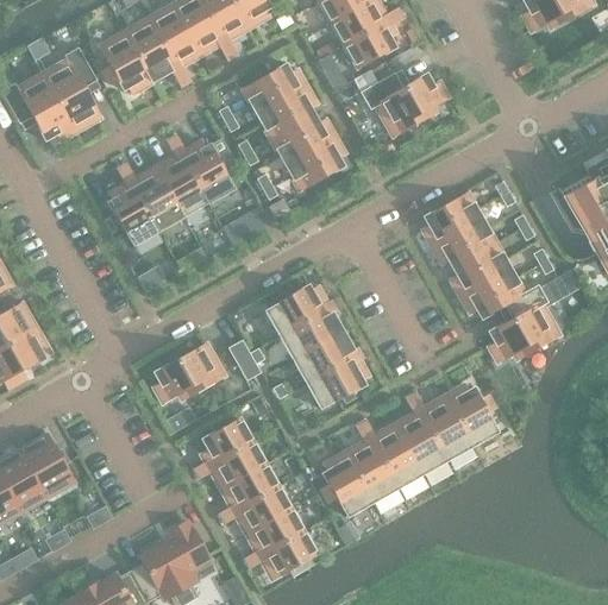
[(180,0),(174,4),(202,54),(220,44),(223,48),(233,42),(231,38),(226,30),(221,32),(204,0),(180,0)]
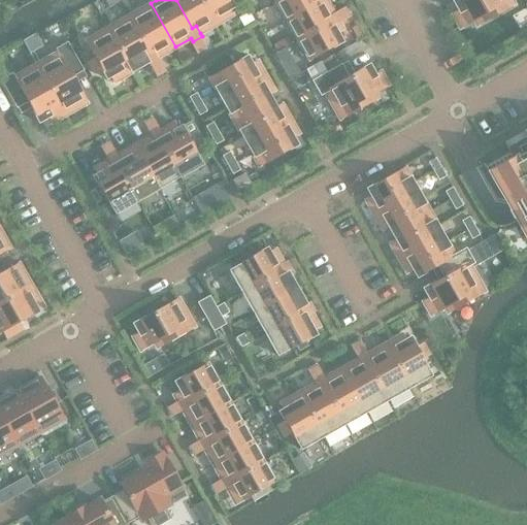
[(176,0),(192,28),(196,26),(200,33),(217,23),(203,0),(176,0)]
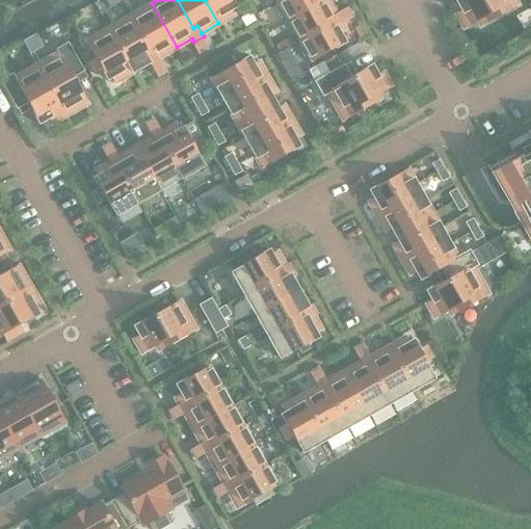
[(205,0),(218,23),(236,14),(233,7),(237,5),(234,0),(205,0)]
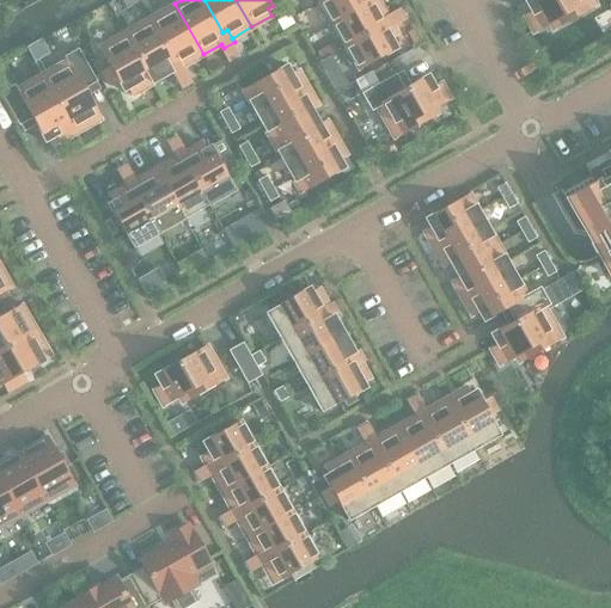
[(324,0),(336,22),(373,0),(324,0)]
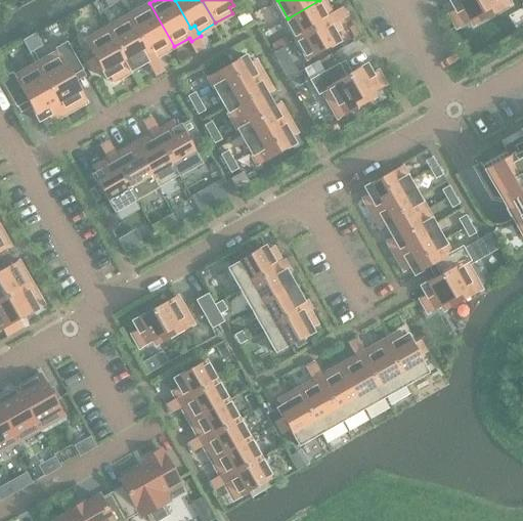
[(319,0),(288,18),(298,38),(330,20),(333,24),(341,19),(336,10),(328,14),(319,0)]
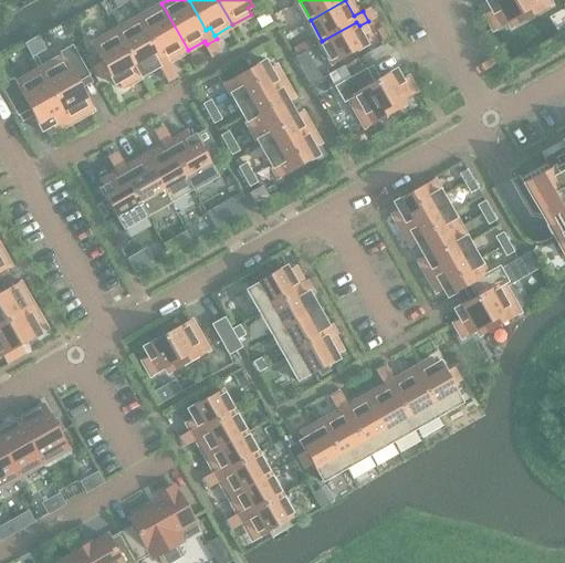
[(488,0),(492,10),(487,13),(495,28),(510,20),(513,25),(553,3),(551,0),(488,0)]
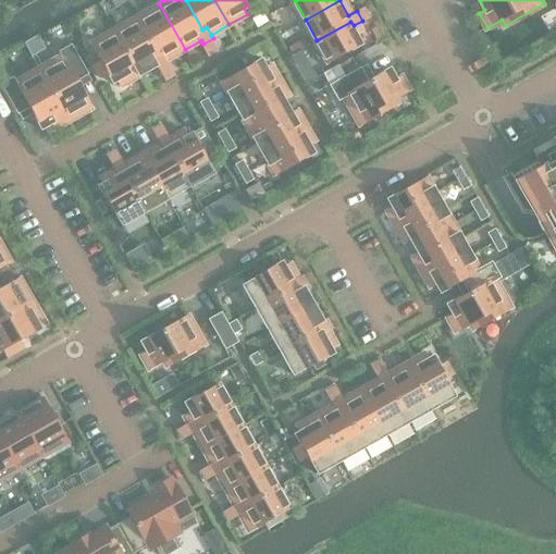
[(159,3),(137,15),(159,54),(163,52),(168,59),(185,49),(159,3)]
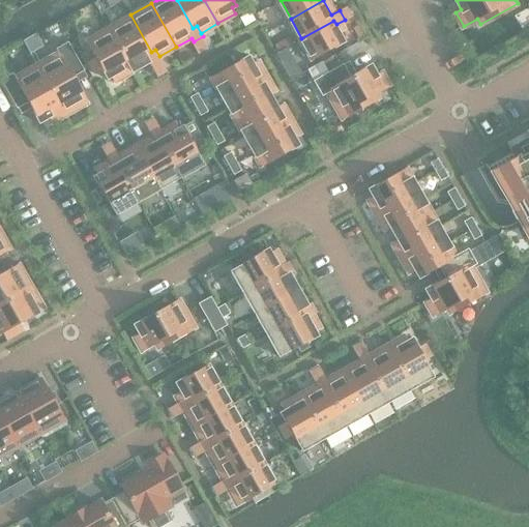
[(353,15),(348,5),(340,10),(345,20),(353,15)]
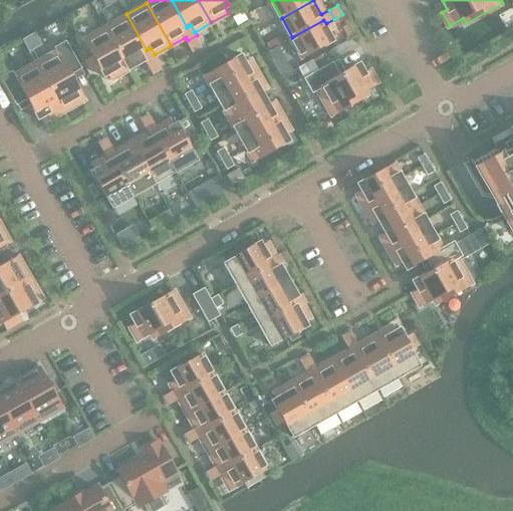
[(243,12),(235,17),(239,23),(247,18),(243,12)]
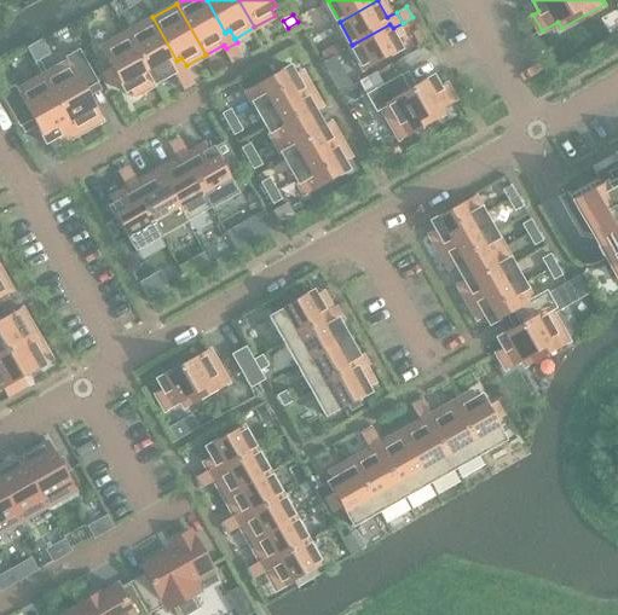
[(152,17),(128,32),(157,82),(175,71),(178,76),(189,70),(186,65),(182,58),(177,61),(152,17)]
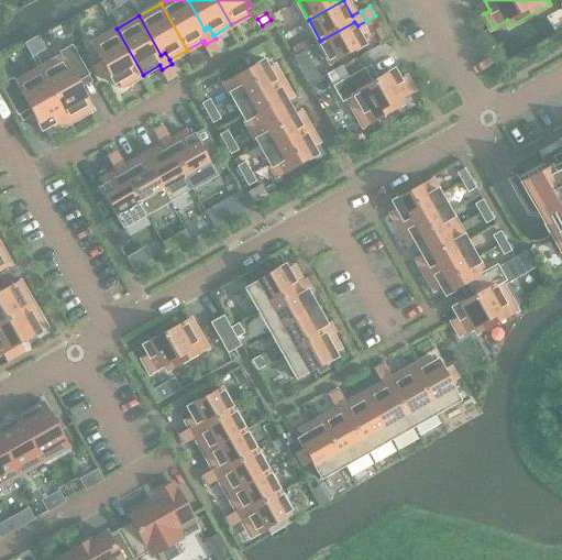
[(354,22),(320,41),(332,62),(354,50),(366,43),(357,25),(354,22)]
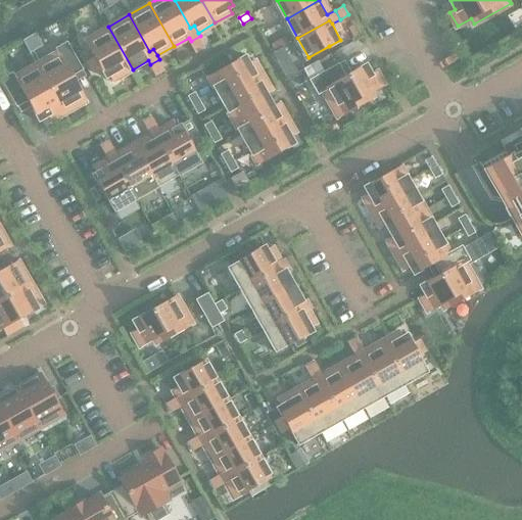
[(114,80),(133,69),(108,27),(86,39),(95,55),(88,59),(94,71),(101,66),(107,77),(111,74),(114,80)]
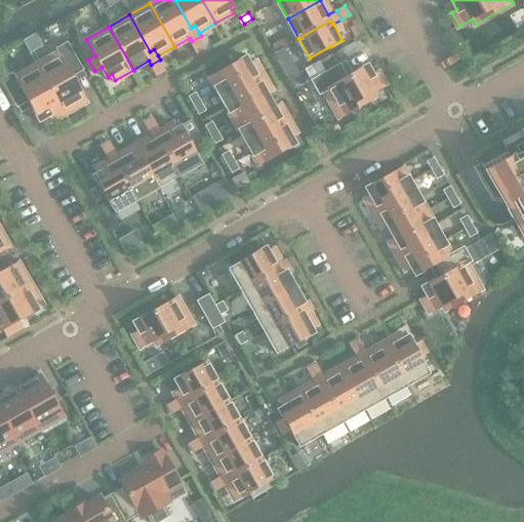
[(206,46),(201,36),(192,41),(198,51),(206,46)]
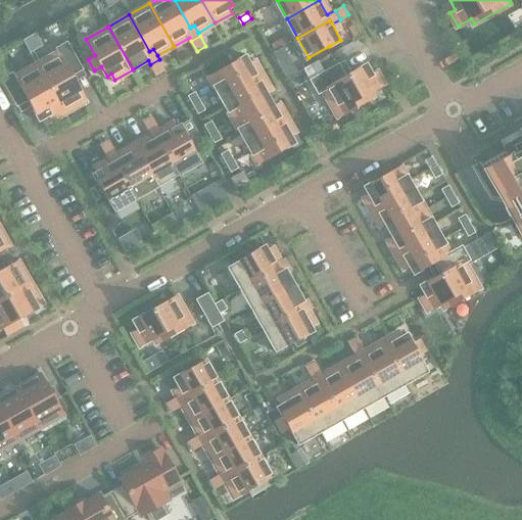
[(58,51),(37,62),(65,112),(88,100),(76,79),(73,74),(84,67),(68,40),(56,47),(58,51)]
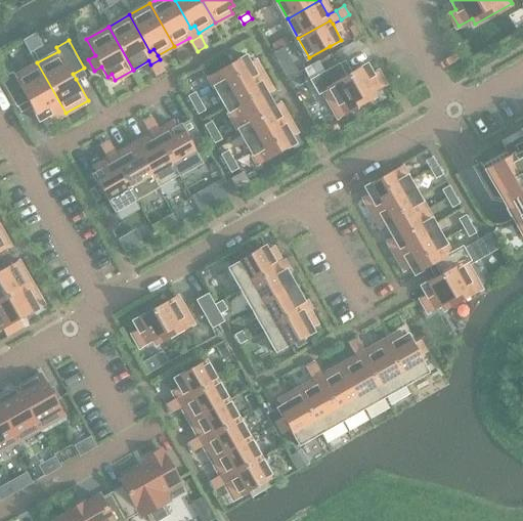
[(285,45),(274,52),(280,64),(292,58),(285,45)]
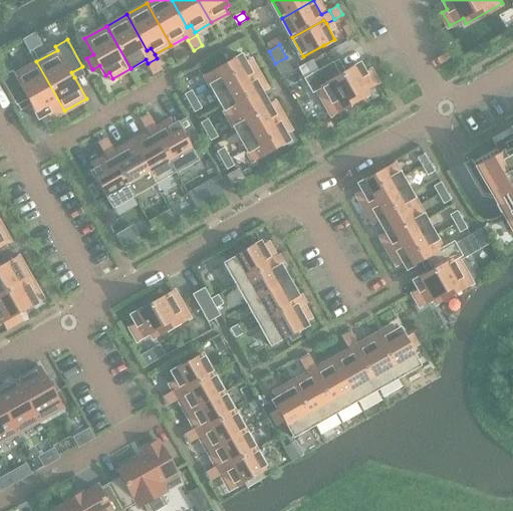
[(233,58),(206,74),(254,160),(291,140),(286,132),(292,129),(275,99),(270,102),(263,89),(268,87),(251,57),(246,60),(242,53),(233,58)]
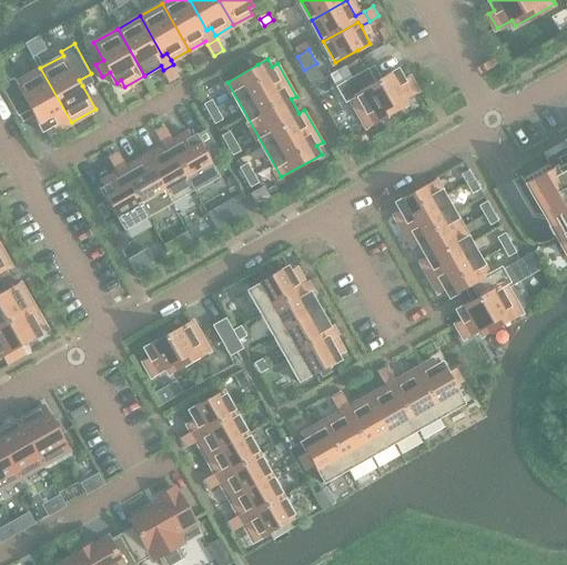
[(180,74),(173,64),(163,70),(170,80),(180,74)]
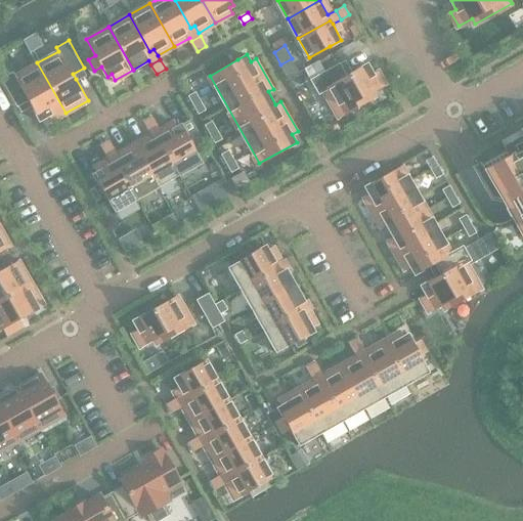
[(318,59),(305,68),(310,78),(319,94),(324,91),(340,117),(376,96),(373,91),(386,83),(379,70),(374,73),(367,62),(356,70),(348,75),(340,61),(324,71),(318,59)]
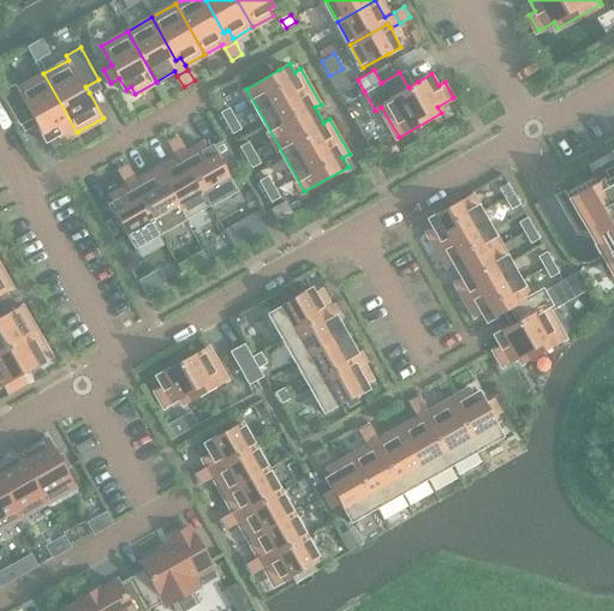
[(17,83),(3,90),(21,123),(34,115),(40,127),(47,141),(59,135),(63,141),(77,132),(43,73),(19,88),(17,83)]
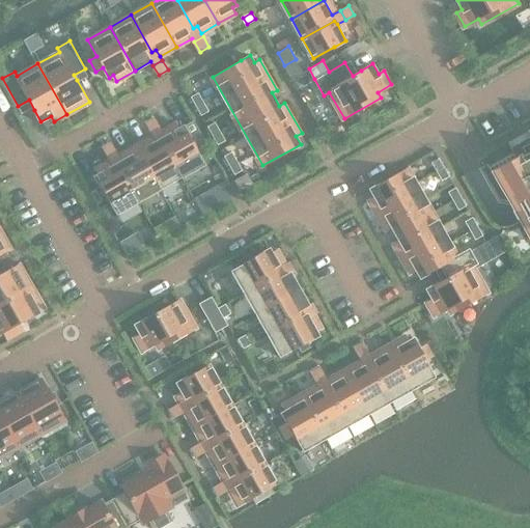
[(204,101),(199,91),(192,95),(197,105),(204,101)]
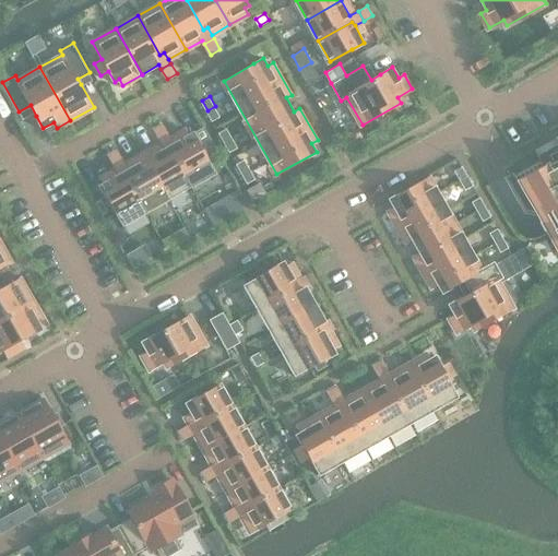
[(221,116),(215,106),(208,110),(213,120),(221,116)]
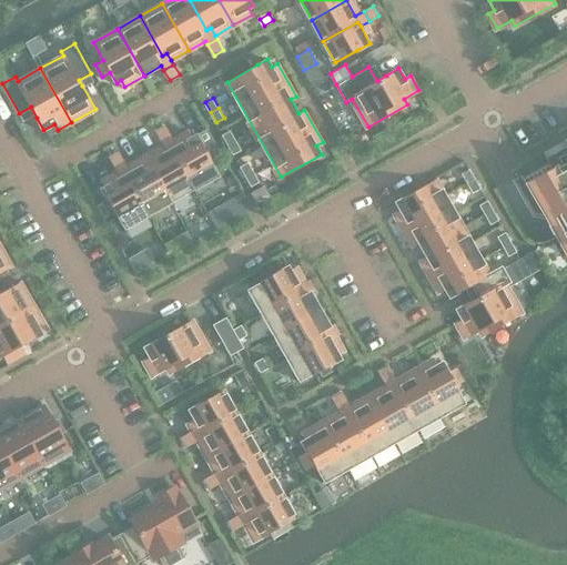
[(165,124),(155,130),(162,140),(171,134),(165,124)]
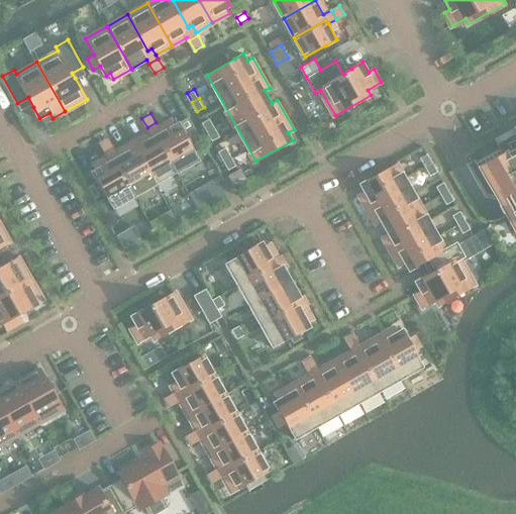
[(203,122),(208,130),(215,126),(210,118),(203,122)]
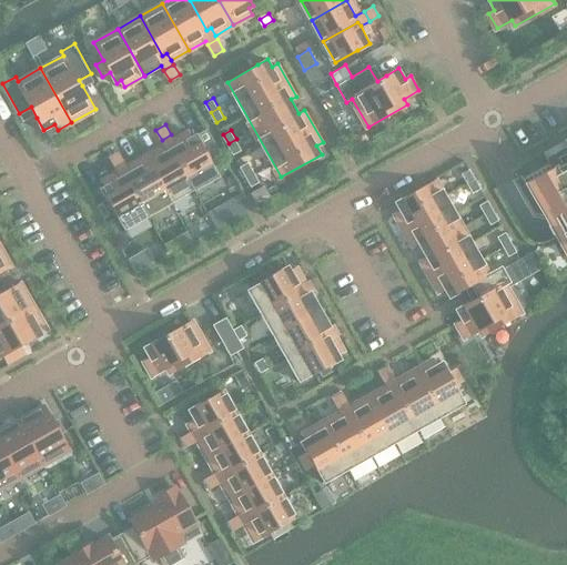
[(171,134),(162,140),(164,144),(168,151),(172,148),(195,189),(220,174),(202,144),(203,144),(198,134),(192,137),(189,131),(174,139),(171,134)]
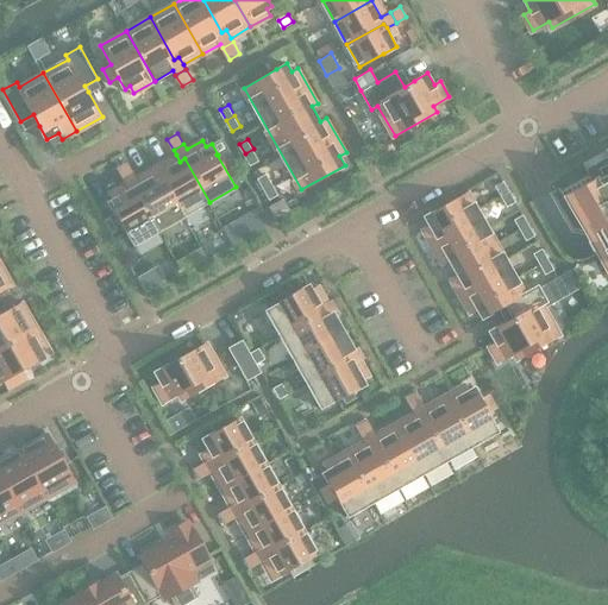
[(259,159),(254,149),(245,153),(251,164),(259,159)]
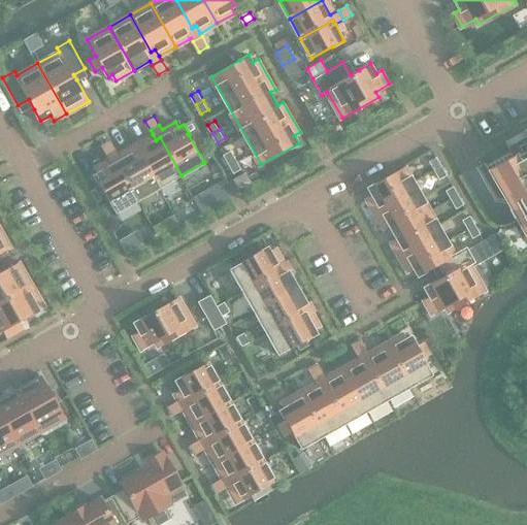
[(153,134),(135,144),(160,187),(161,187),(180,175),(182,175),(160,137),(156,140),(153,134)]
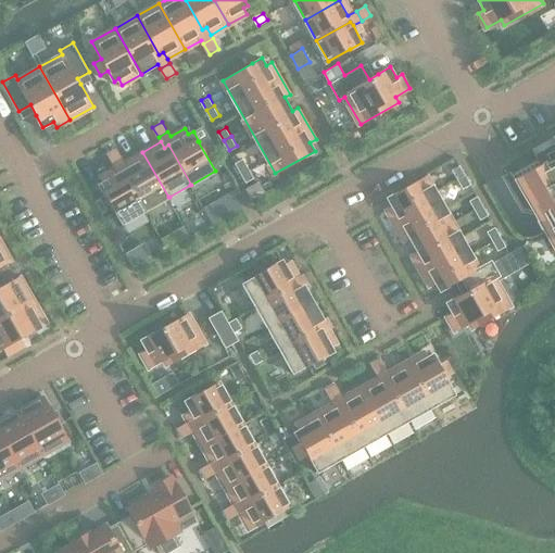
[(116,147),(108,152),(113,163),(123,158),(116,147)]
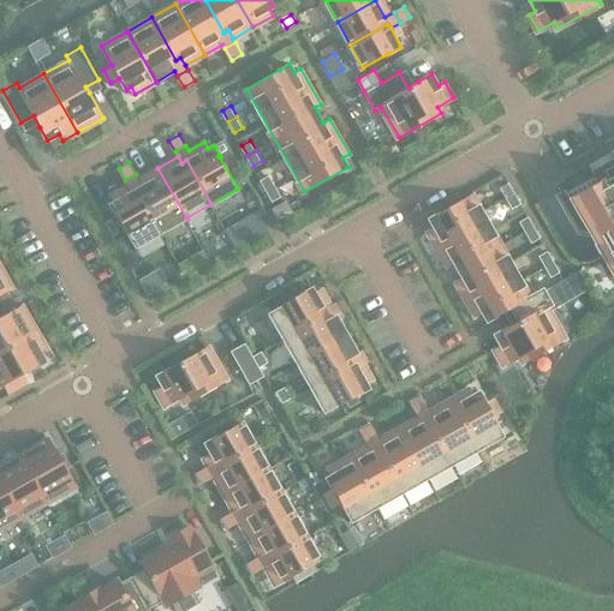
[(142,185),(137,189),(161,232),(186,217),(158,168),(138,179),(142,185)]
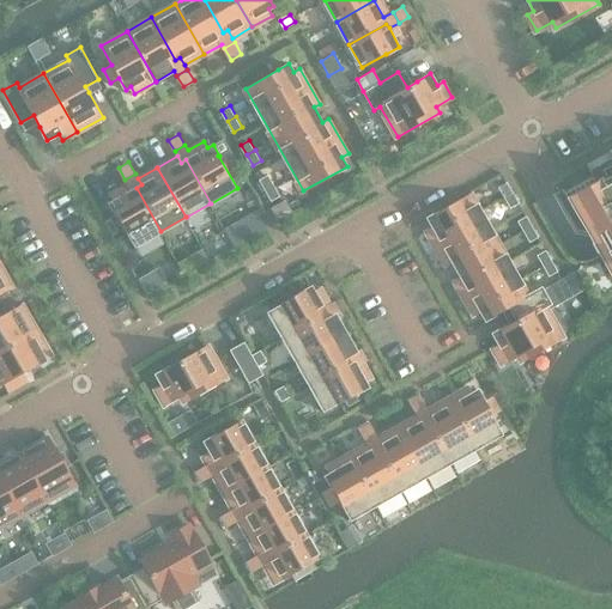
[(600,180),(569,196),(569,198),(601,255),(611,272),(611,170),(607,174),(609,176),(601,181),(600,180)]
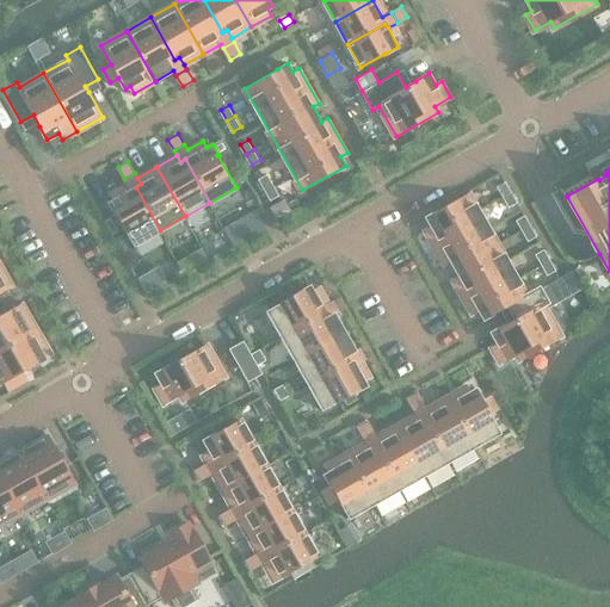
[(115,199),(110,202),(116,214),(116,212),(135,245),(160,230),(136,187),(141,184),(137,178),(135,173),(124,179),(127,184),(111,193),(115,199)]
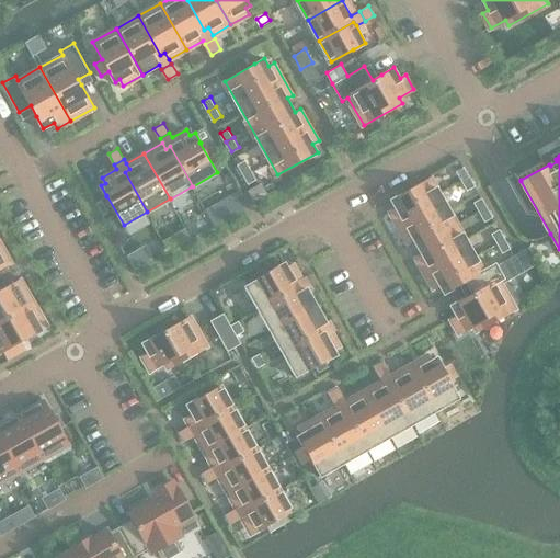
[(251,169),(246,159),(238,163),(243,173),(251,169)]
